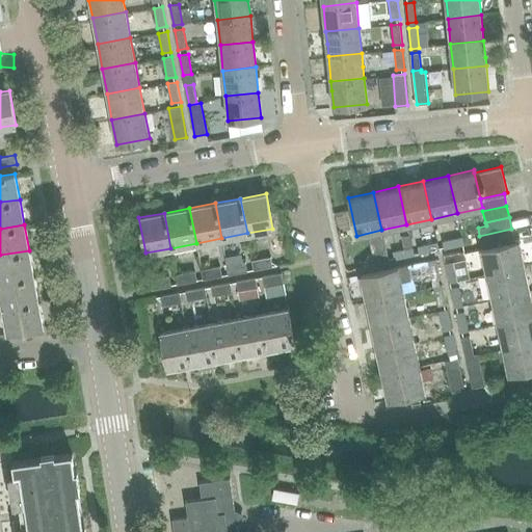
[(479,236),(482,248),(514,241),(511,229),(479,236)]
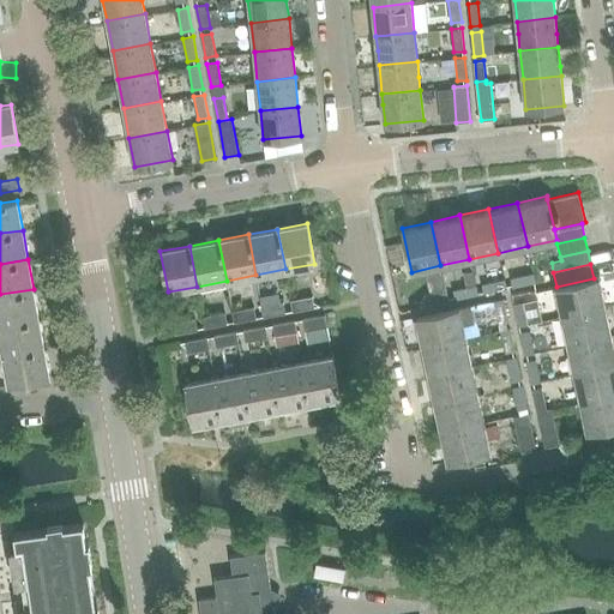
[(536,283),(534,272),(511,277),(513,288),(536,283)]
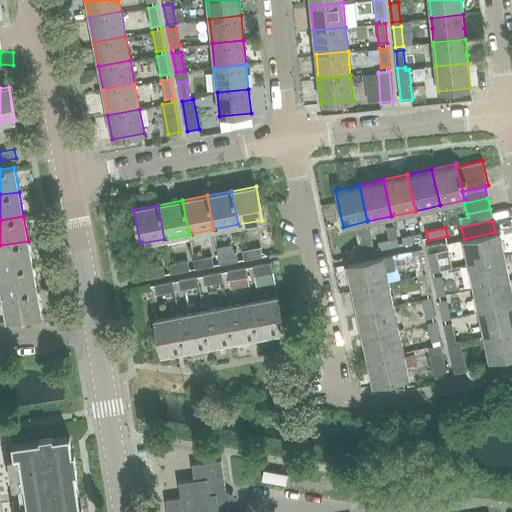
[(462,239),(468,263),(504,256),(499,231),(495,232),(464,239),(462,239)]
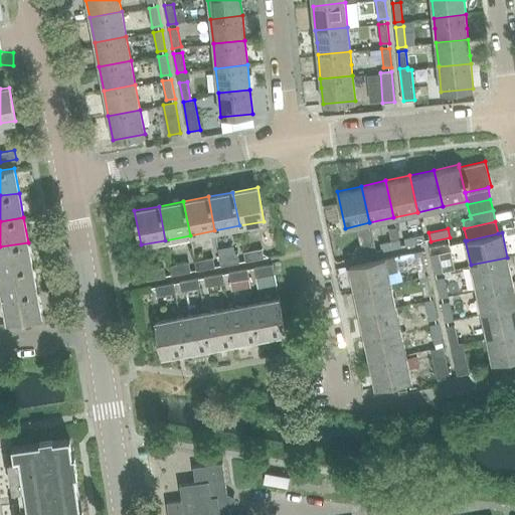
[(406,246),(425,242),(423,233),(404,237),(406,246)]
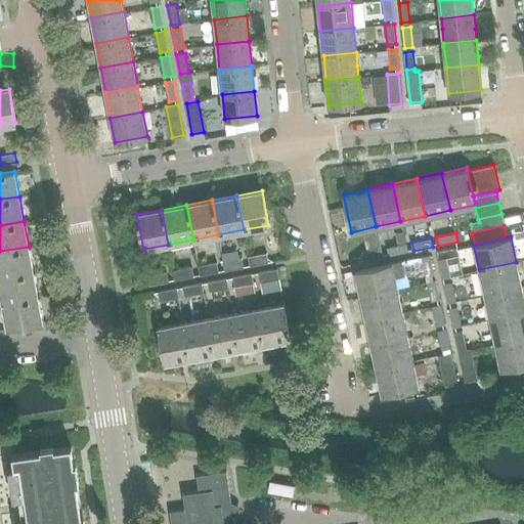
[(389,256),(408,252),(406,243),(387,248),(389,256)]
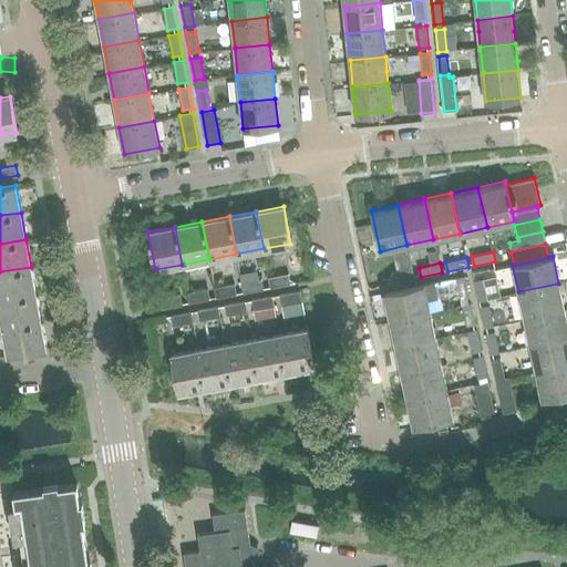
[(0,300),(35,294),(31,267),(0,271),(0,300)]
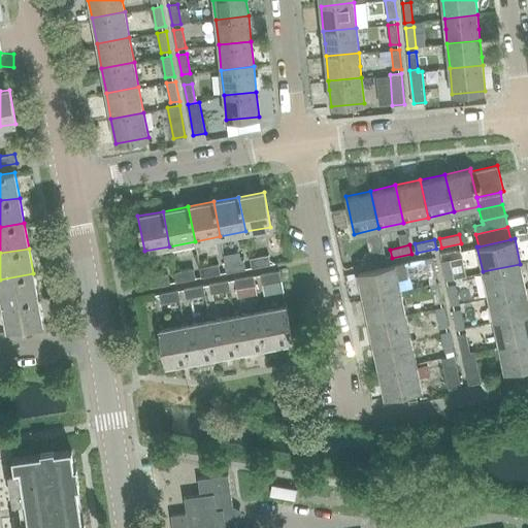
[(387,259),(385,251),(365,255),(367,263),(387,259)]
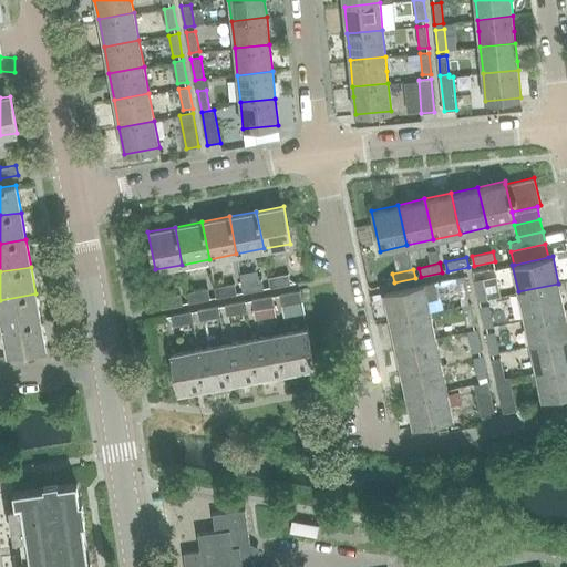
[(271,287),(291,284),(289,274),(269,277),(271,287)]
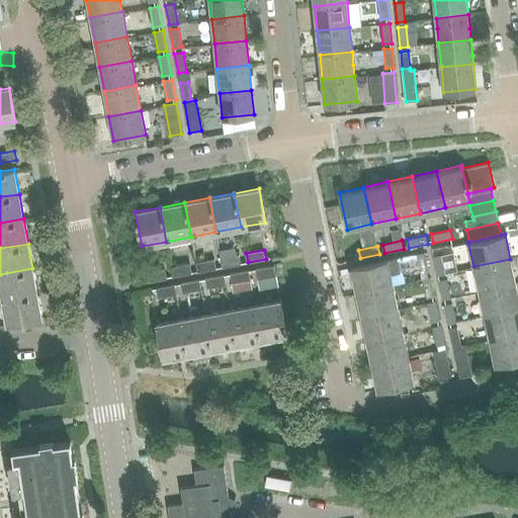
[(425,252),(417,254),(422,277),(430,275),(429,271),(430,271),(425,252)]
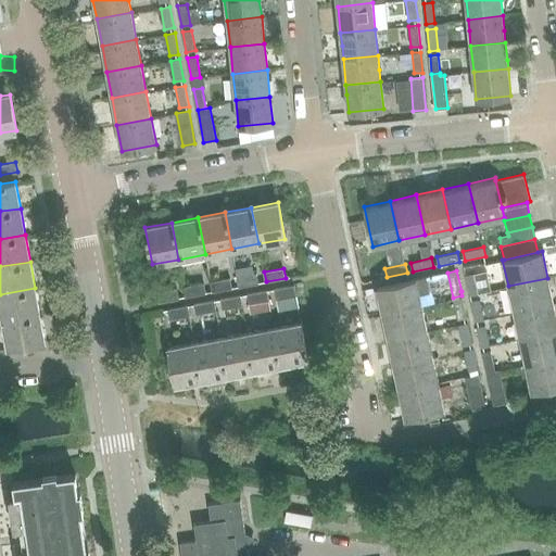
[(237,277),(239,287),(260,283),(257,273),(237,277)]
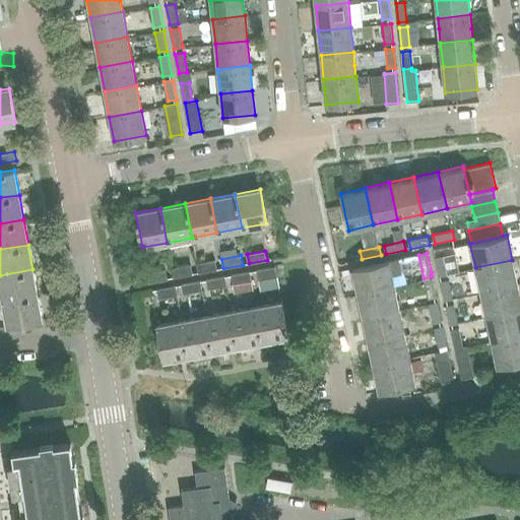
[(435,257),(439,276),(448,274),(448,273),(457,271),(456,266),(447,268),(444,255),(435,257)]
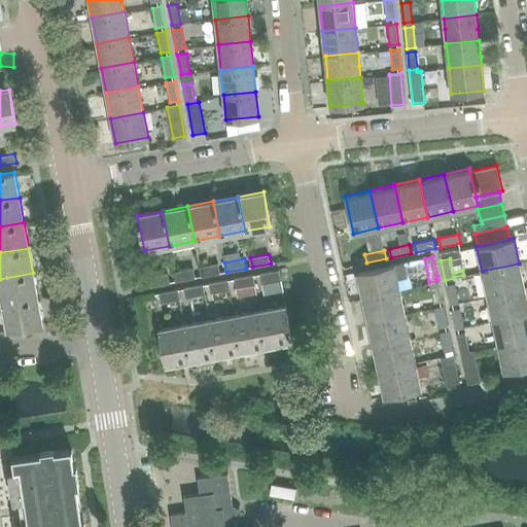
[(202,277),(220,273),(218,264),(200,267),(202,277)]
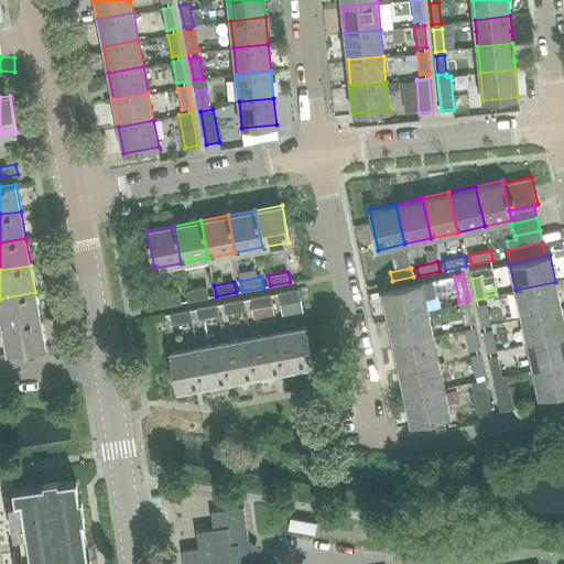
[(561,308),(555,282),(516,290),(521,316),(561,308)]
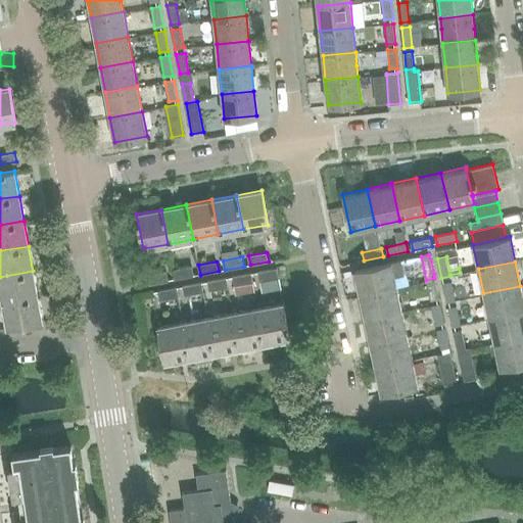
[(360,295),(396,287),(390,263),(354,270),(360,295)]
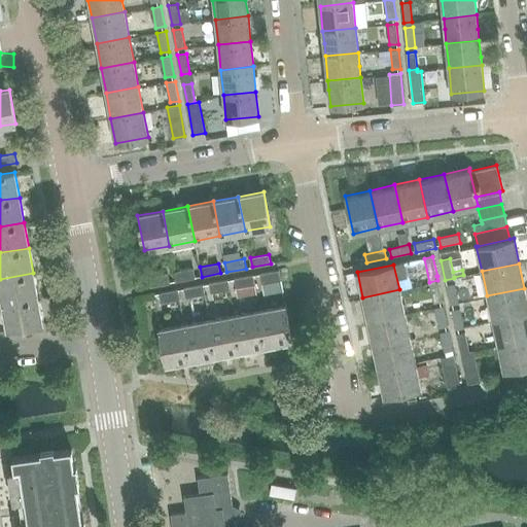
[(175,272),(176,281),(196,278),(194,268),(175,272)]
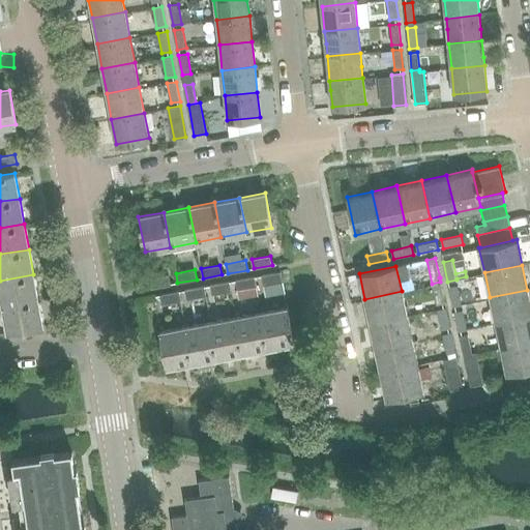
[(262,275),(264,285),(283,281),(281,271),(262,275)]
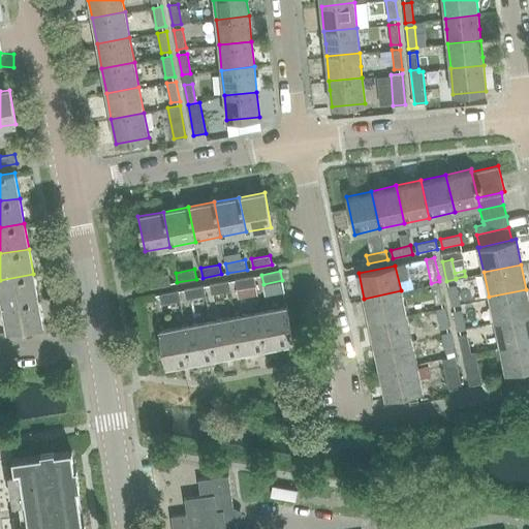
[(38,300),(33,274),(0,280),(0,291),(3,306),(38,300)]
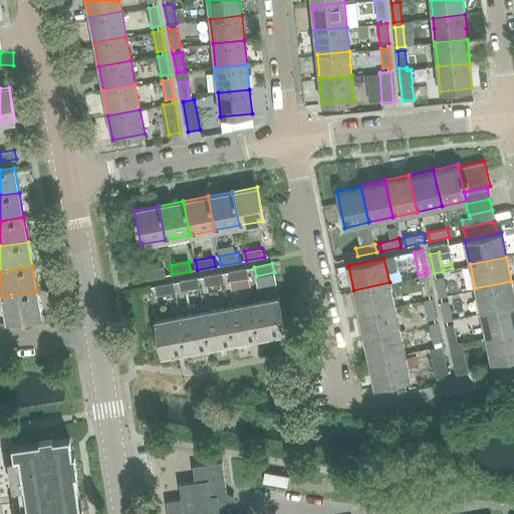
[(148,269),(149,278),(166,275),(164,266),(148,269)]
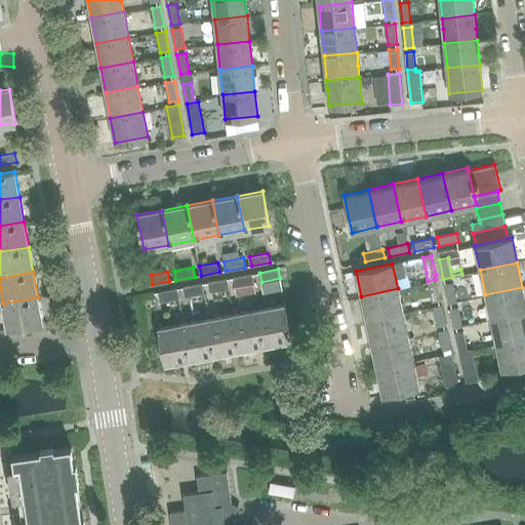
[(236,287),(254,283),(252,274),(234,278),(236,287)]
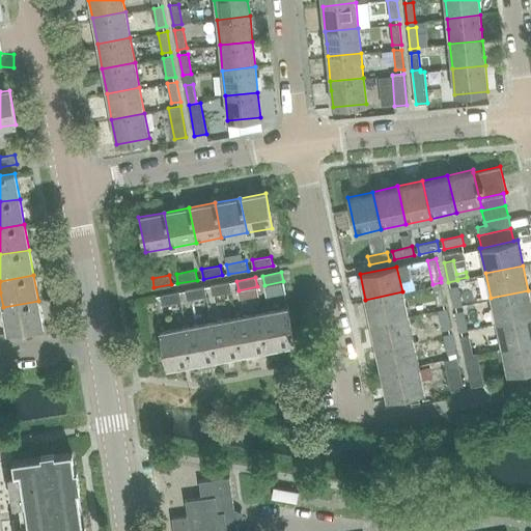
[(213,296),(232,291),(230,282),(211,285),(213,296)]
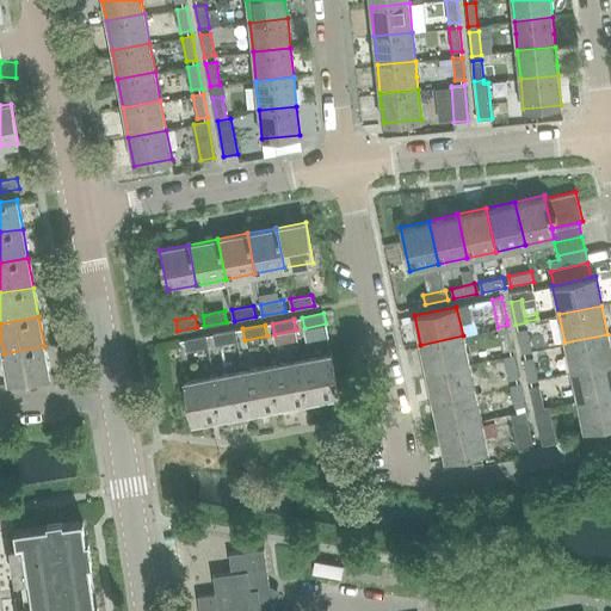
[(507,327),(507,325),(498,327),(504,351),(513,350),(508,327),(507,327)]
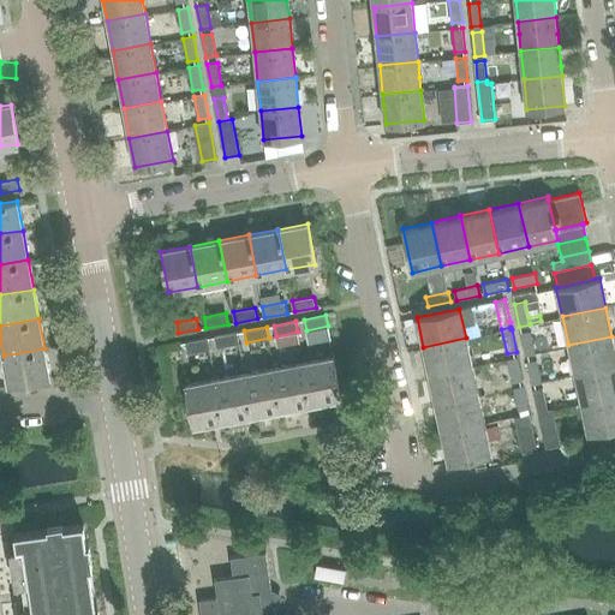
[(526,356),(536,353),(531,330),(520,333),(526,356)]
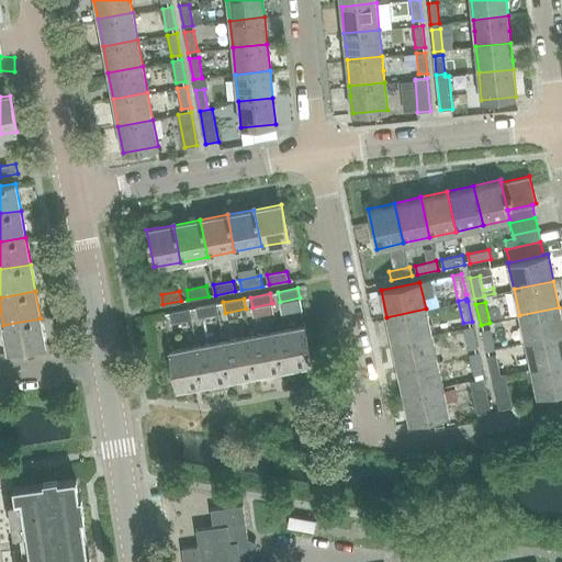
[(218,314),(216,303),(197,307),(199,317),(218,314)]
